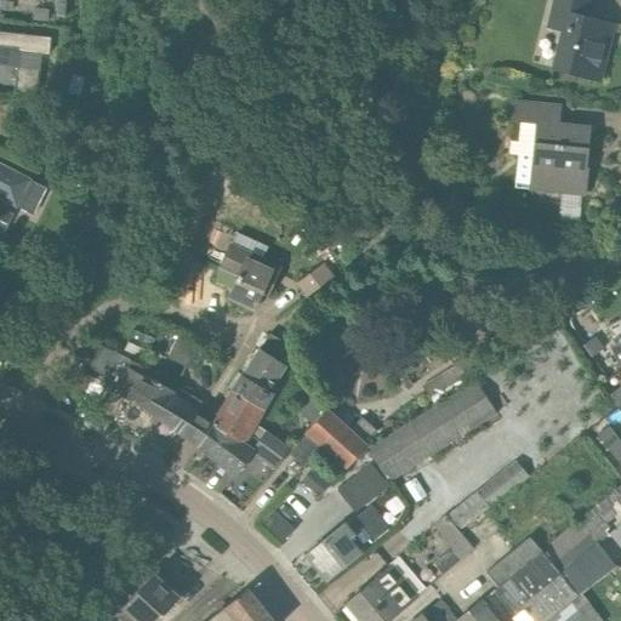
[(559,33),(552,68),(599,80),(613,27),(584,20),(588,0),(552,0),(546,29),(559,33)]
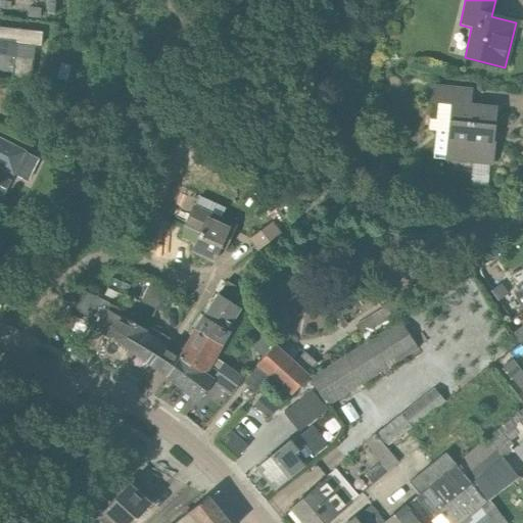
[(41,18),(41,8),(29,7),(29,17),(41,18)]
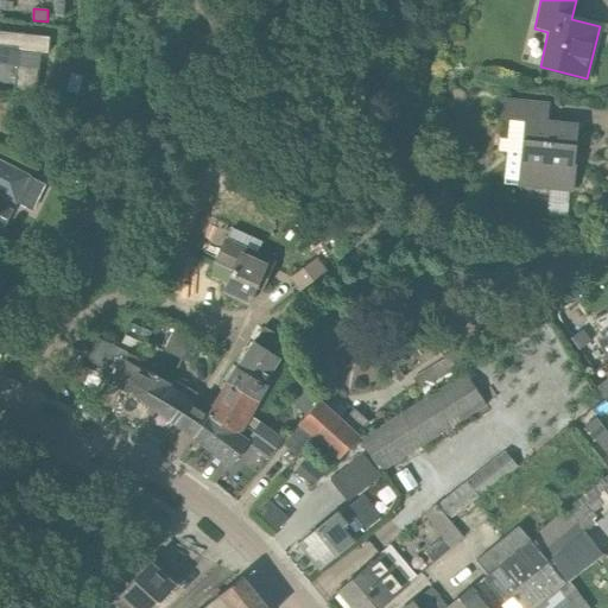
[(61,39),(0,33),(0,63),(58,69),(61,39)]
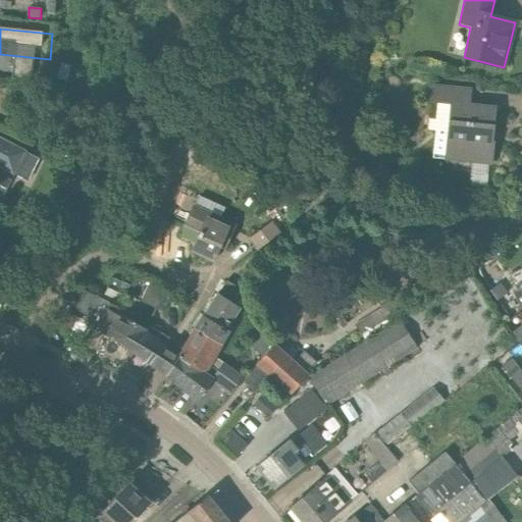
[(13,67),(33,70),(34,59),(14,57),(13,67)]
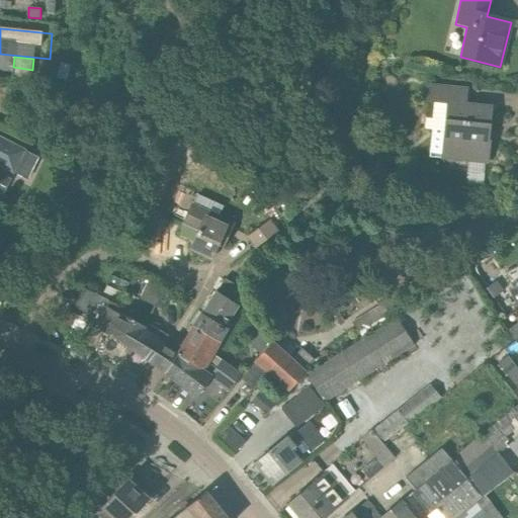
[(68,81),(72,65),(61,62),(56,78),(68,81)]
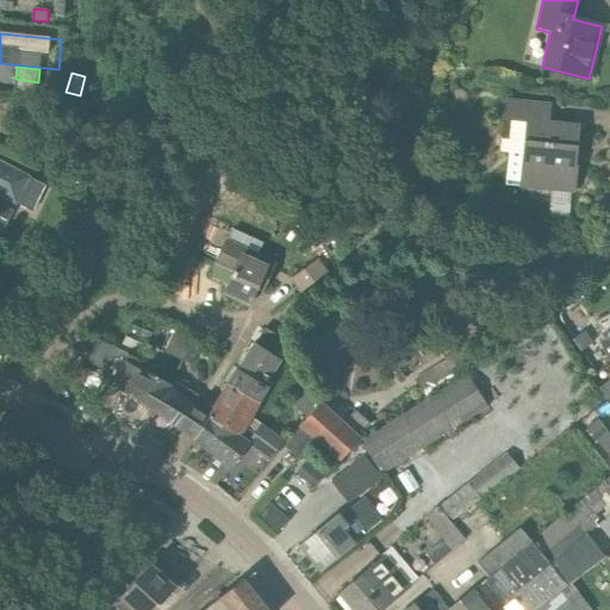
[(37,95),(38,82),(16,79),(14,92),(37,95)]
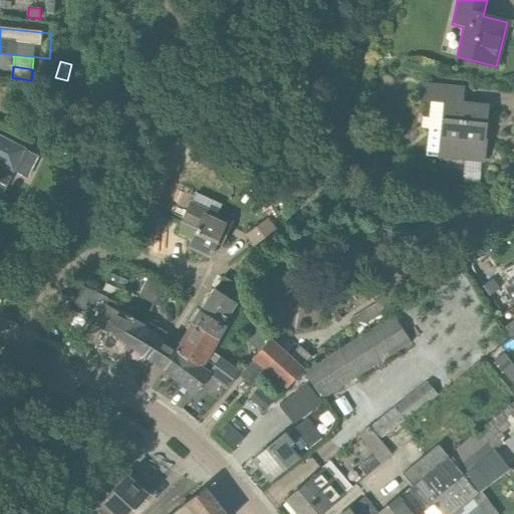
[(440,130),(438,158),(484,162),(486,140),(484,140),(487,105),(462,103),(463,88),(421,83),(420,100),(431,101),(429,118),(423,117),(422,127),(440,130)]
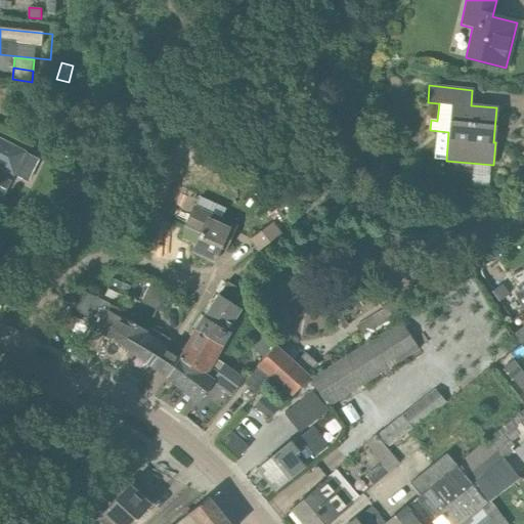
[(29,154),(0,138),(0,168),(17,176),(29,154)]
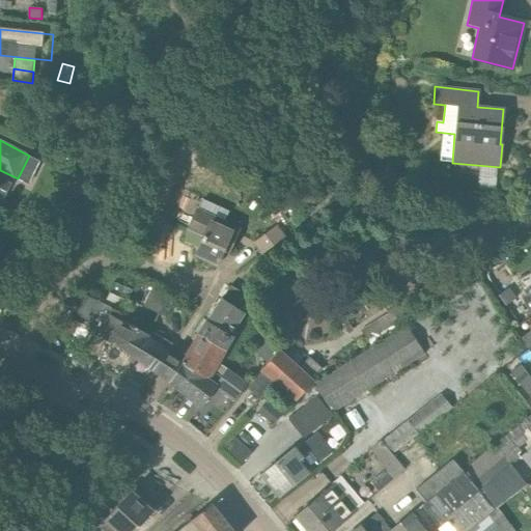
[(494,191),(496,177),(497,167),(480,165),(479,173),(471,173),(470,177),(464,177),(463,185),(470,186),(469,188),(477,189),(494,191)]
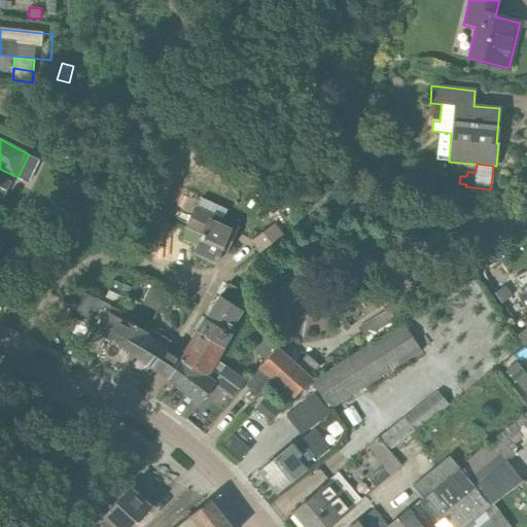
[(0,189),(6,194),(12,182),(0,176),(0,189)]
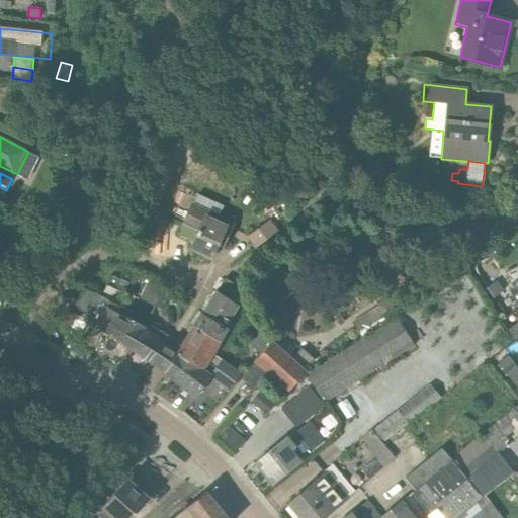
[(184,226),(181,234),(194,240),(190,249),(211,259),(217,249),(221,251),(233,225),(218,218),(223,207),(197,196),(193,206),(191,205),(182,225),(184,226)]
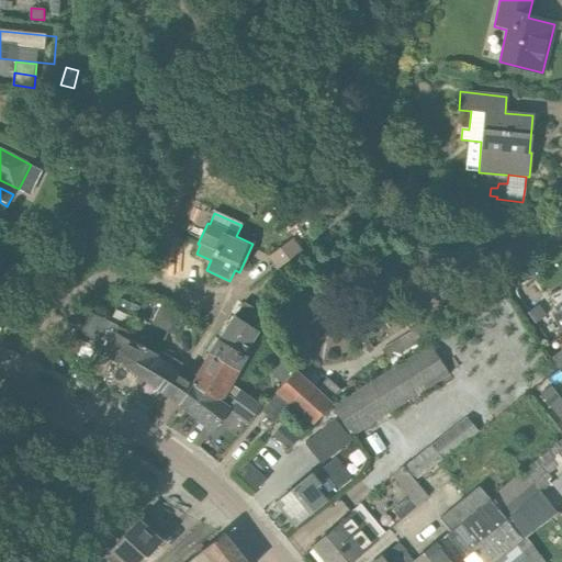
[(269,257),(278,269),(301,253),(292,239),(269,257)]
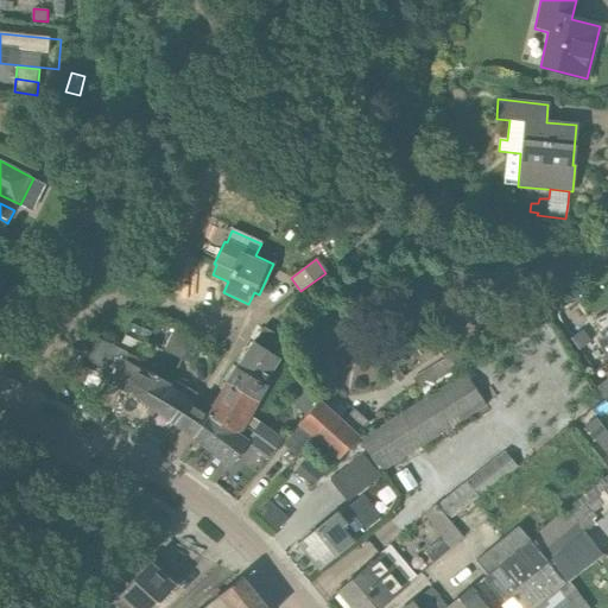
[(607,337),(607,312),(594,320),(602,336),(607,334),(607,337)]
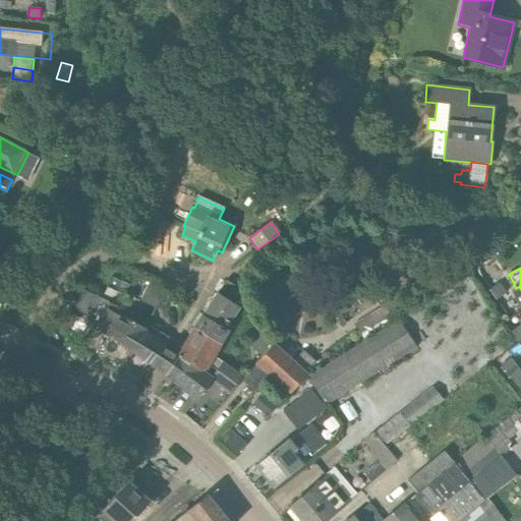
[(410,279),(393,289),(397,295),(380,305),(381,307),(355,323),(364,341),(391,324),(389,320),(405,309),(398,297),(415,287),(410,279)]
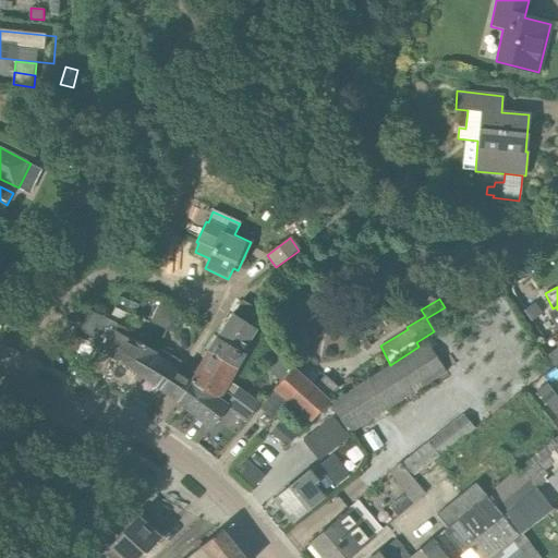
[(233,314),(232,314),(217,338),(243,353),(243,352),(258,329),(251,324),(258,311),(241,301),(233,314)]
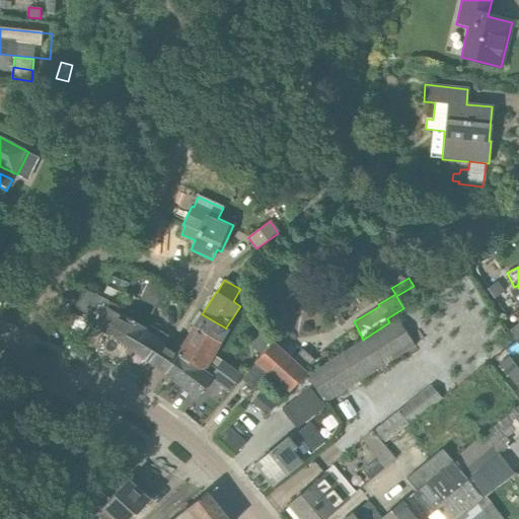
[(488,289),(495,299),(505,292),(498,282),(488,289)]
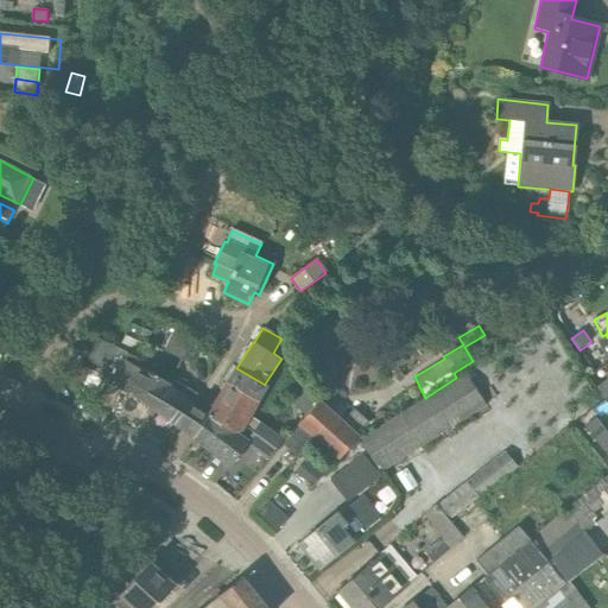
[(390,331),(375,344),(386,358),(400,346),(390,331)]
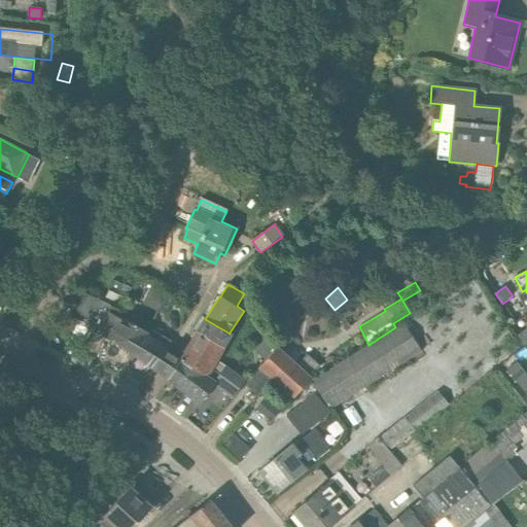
[(141,305),(166,315),(174,299),(165,294),(165,295),(149,288),(141,305)]
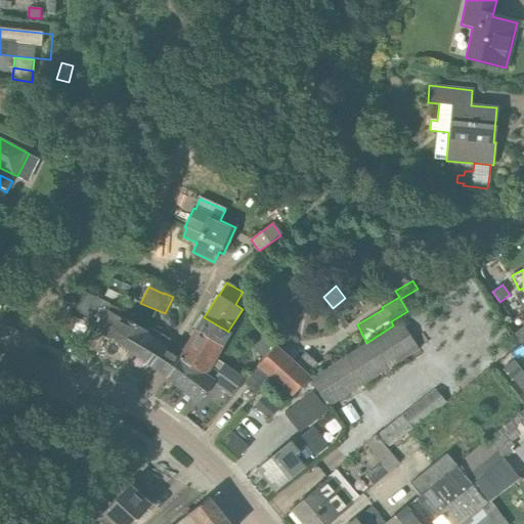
[(122,298),(102,288),(97,298),(117,308),(122,298)]
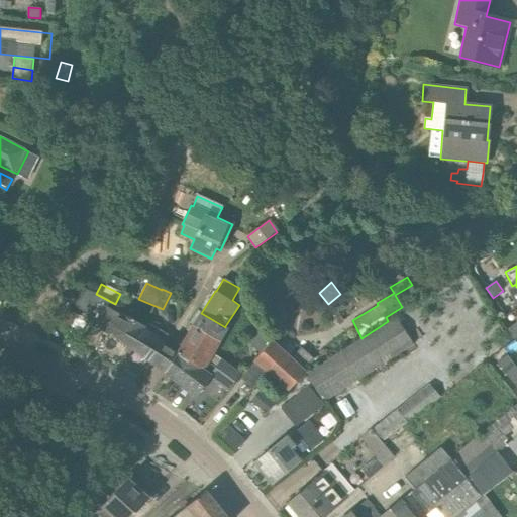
[(278,304),(290,319),(304,307),(291,292),(278,304)]
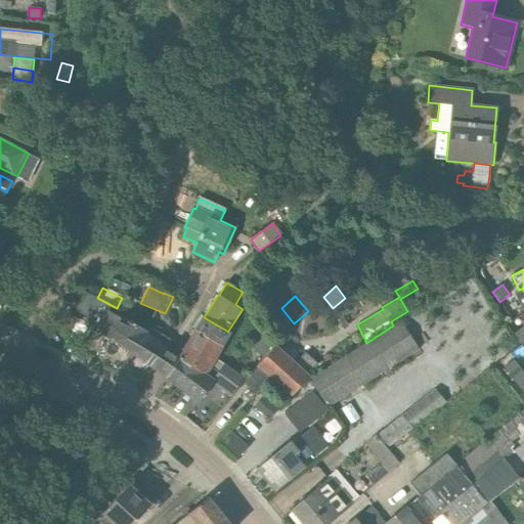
[(179,357),(165,348),(170,341),(148,328),(146,331),(127,318),(128,314),(113,307),(98,328),(155,367),(166,377),(167,375),(168,376),(179,357)]
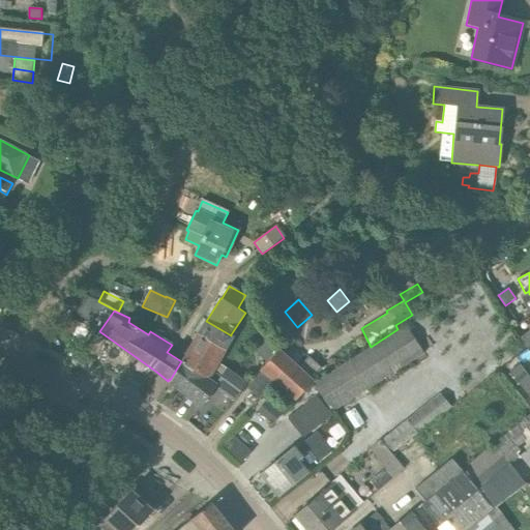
[(198,334),(226,351),(234,336),(231,334),(231,335),(206,321),(198,334)]
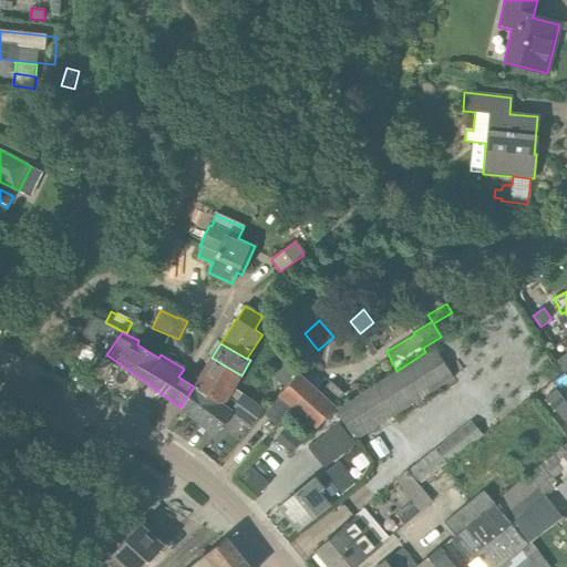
[(434,347),(425,352),(397,371),(336,410),(354,442),(454,378),(434,347)]
